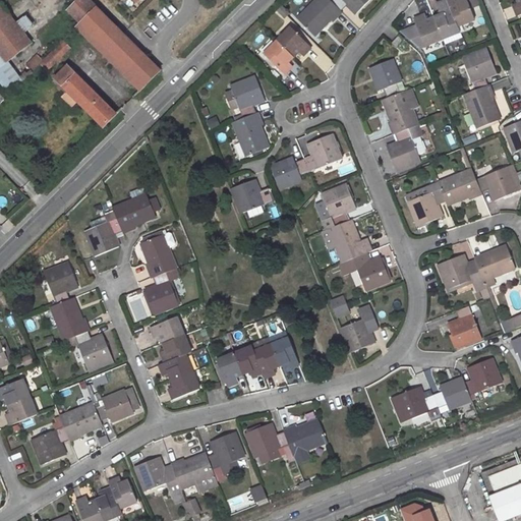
[(89,0),(78,0),(68,11),(80,23),(143,88),(161,70),(89,0)]
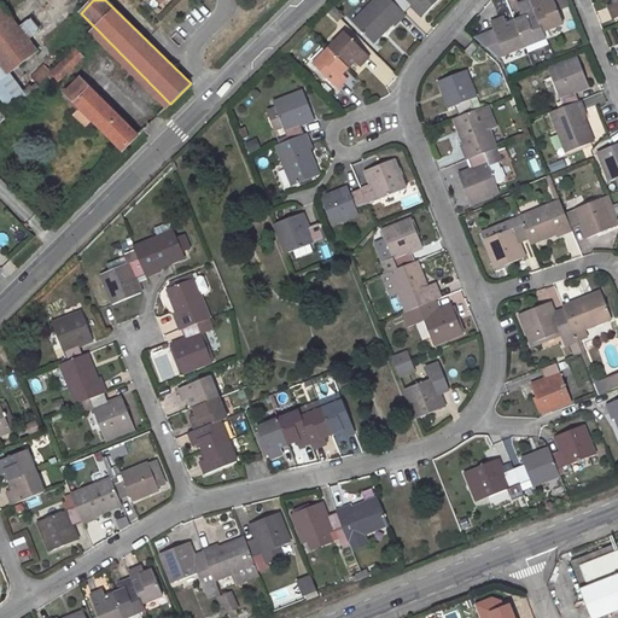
[(391,0),(374,0),(353,22),(371,41),(372,40),(383,30),(384,31),(392,24),(395,27),(406,15),(404,13),(392,1),(391,0)]
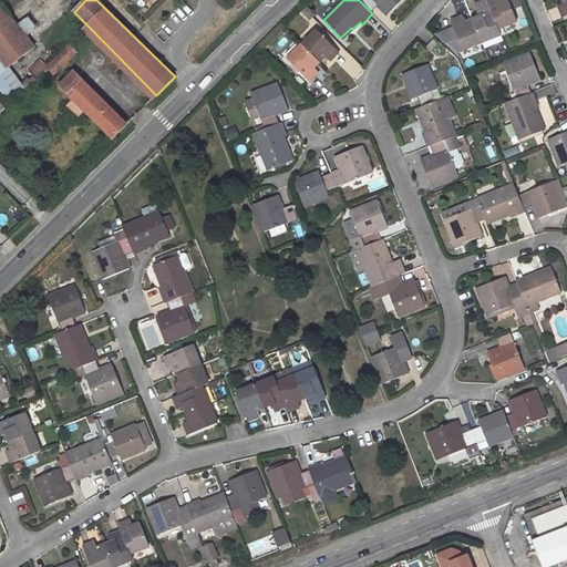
[(361,0),(360,1),(371,12),(377,6),(379,4),(388,13),(389,14),(402,0),(361,0)]
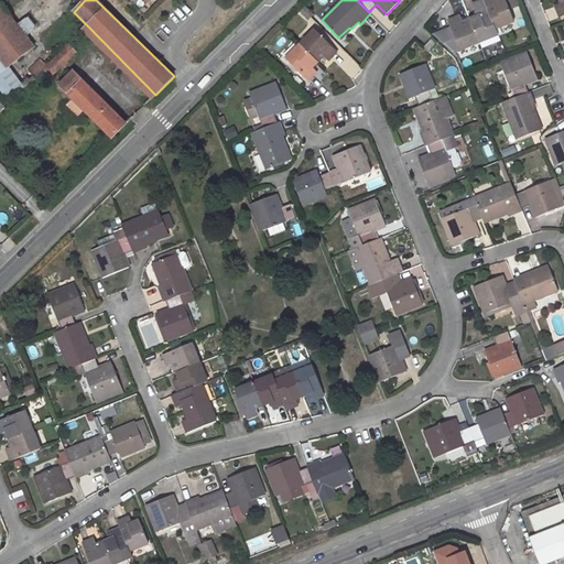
[(477,17),(470,19),(479,42),(498,34),(496,29),(495,29),(483,0),(472,4),(477,17)]
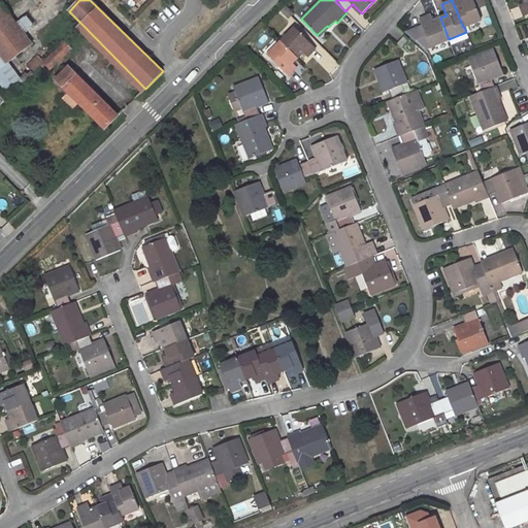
[(452,0),(463,27),(464,27),(482,20),(473,0),(468,0),(466,1),(465,0),(452,0)]
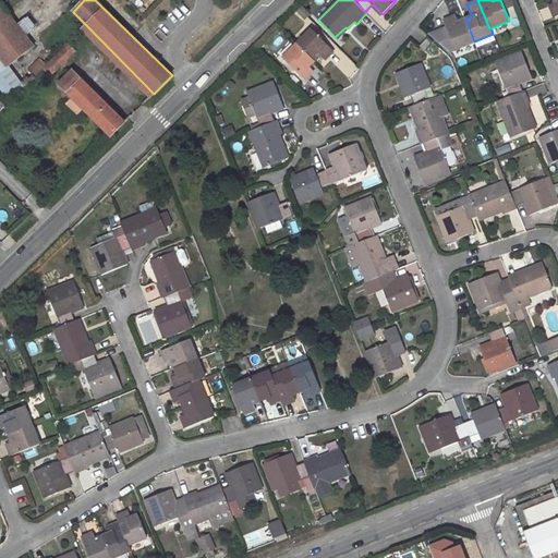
[(1,3),(0,4),(0,57),(7,67),(17,59),(34,46),(33,45),(33,46),(25,36),(17,25),(1,5),(2,4),(1,3)]
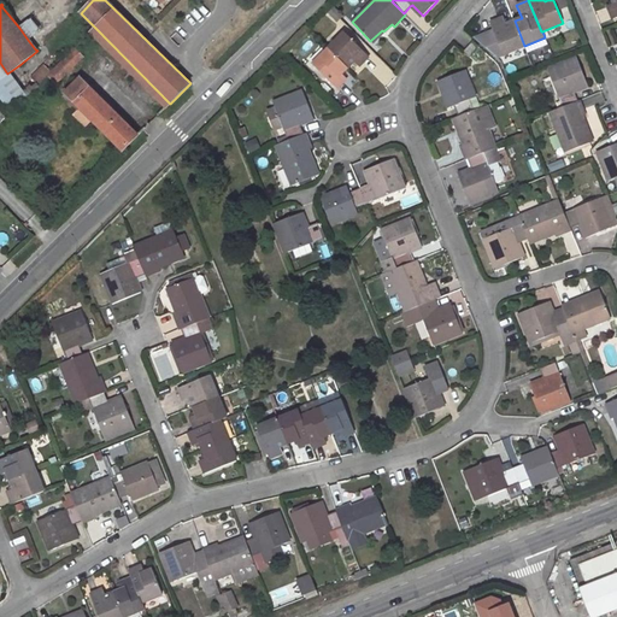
[(422,15),(412,5),(410,6),(419,17),(422,15)]
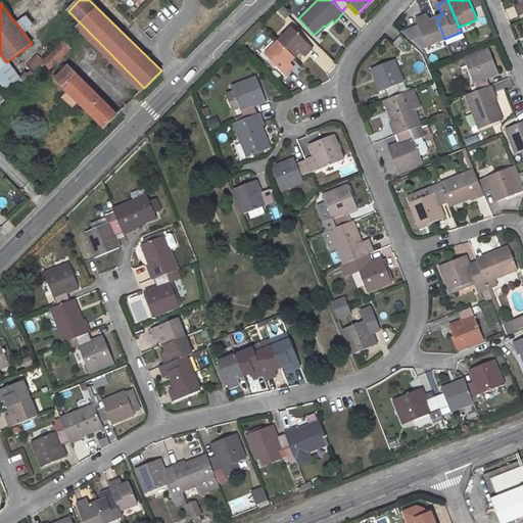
[(29,14),(16,24),(24,34),(36,24),(29,14)]
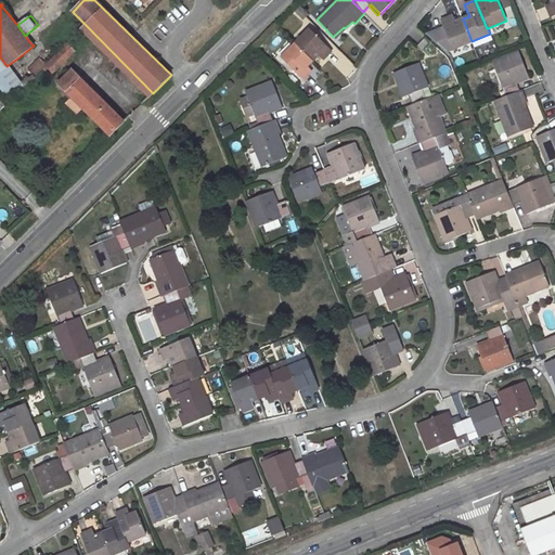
[(452,16),(441,21),(452,49),(472,41),(463,18),(455,22),(452,16)]
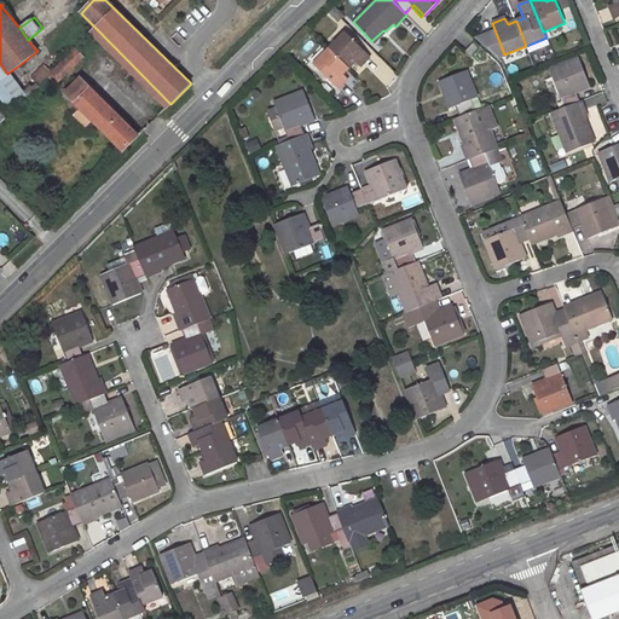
[(383,30),(372,40),(375,42),(385,32),(383,30)]
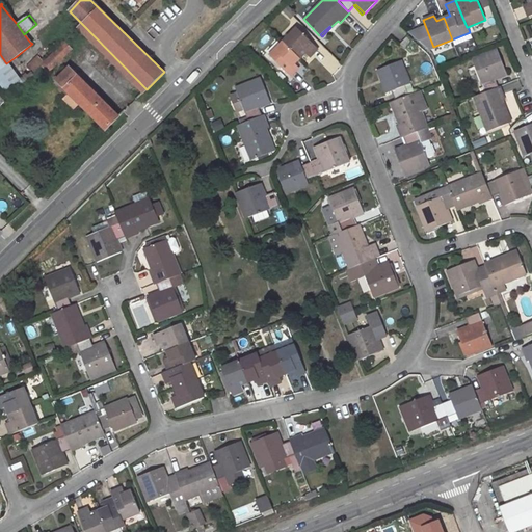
[(283,42),(299,58),(304,53),(310,57),(318,49),(297,28),(283,42)]
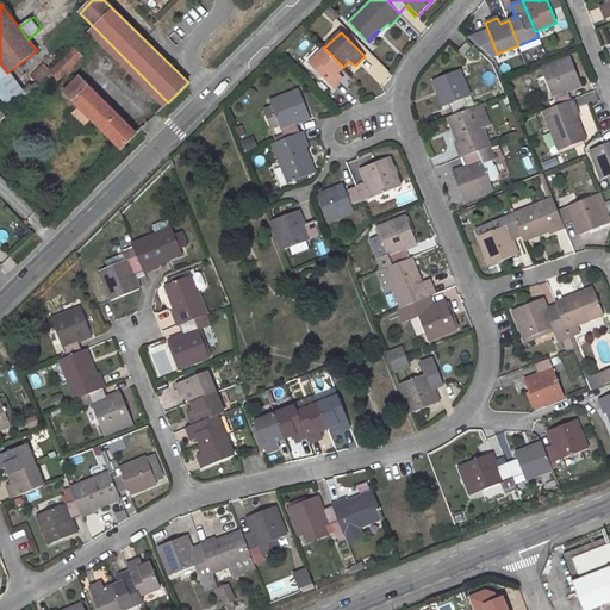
[(539,37),(518,45),(521,53),(541,44),(539,37)]
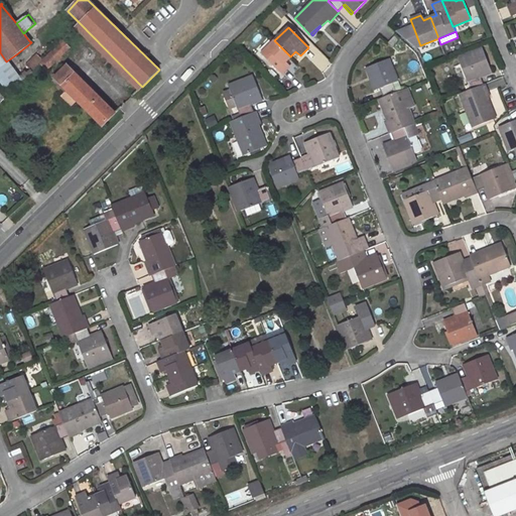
[(395,35),(388,42),(392,46),(400,38),(395,35)]
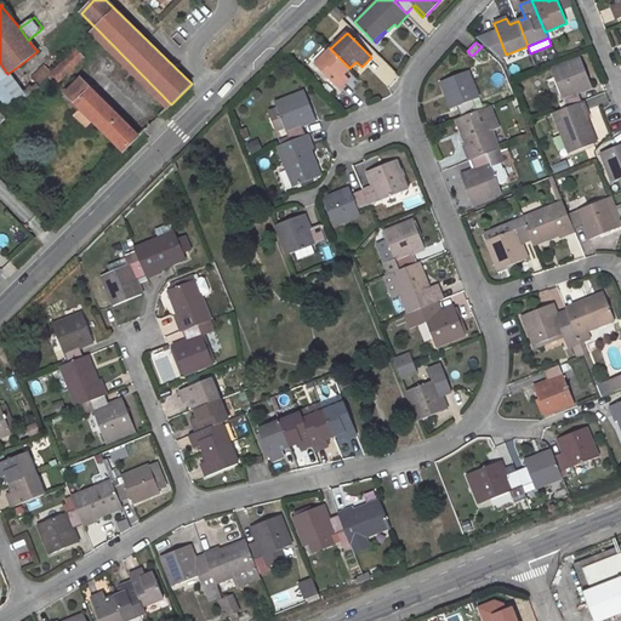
[(314,64),(339,89),(348,79),(343,74),(349,68),(330,49),(314,64)]
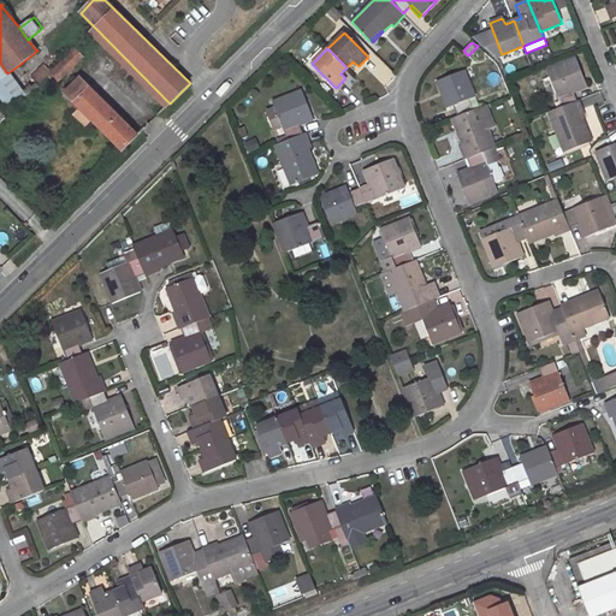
[(52,72),(48,76),(55,84),(83,57),(75,49),(52,72)]
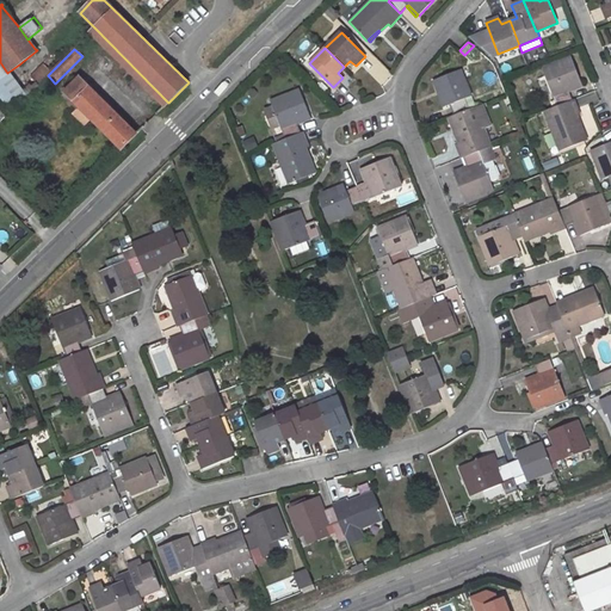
[(572,57),(542,68),(557,106),(572,100),(568,92),(568,90),(580,85),(582,85),(572,57)]
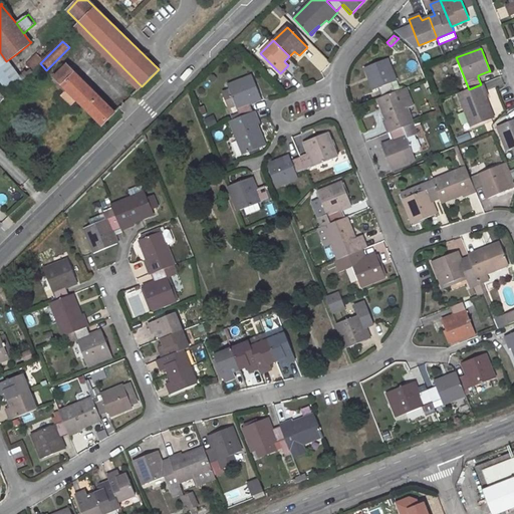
[(0,52),(0,81),(7,90),(21,79),(22,80),(32,71),(26,65),(16,54),(6,61),(0,52)]
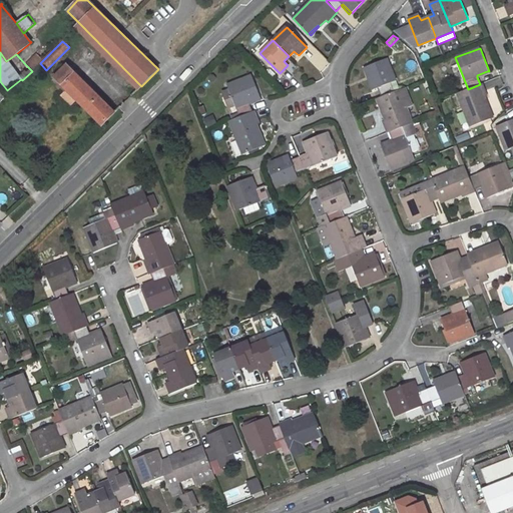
[(37,54),(26,65),(32,71),(40,63),(43,60),(37,54)]
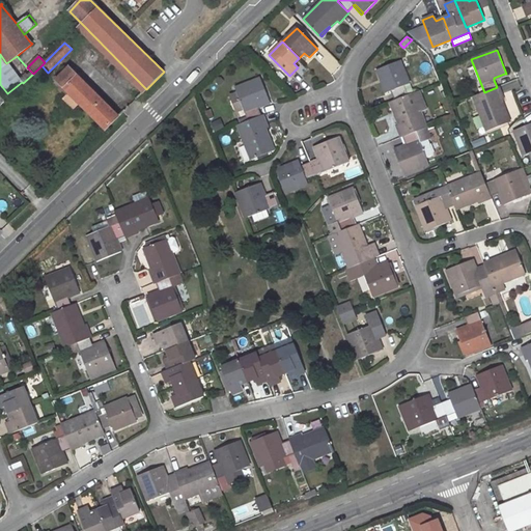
[(400,60),(379,70),(380,71),(384,81),(382,82),(386,93),(391,91),(395,100),(408,95),(404,86),(410,84),(400,60)]
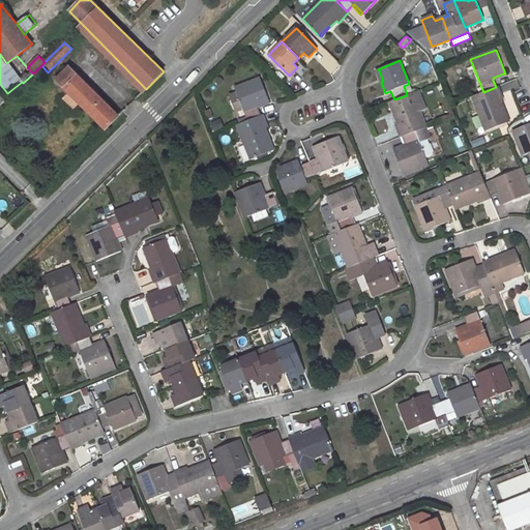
[(68,67),(56,80),(64,89),(68,93),(79,102),(106,129),(118,117),(97,95),(80,78),(68,67)]
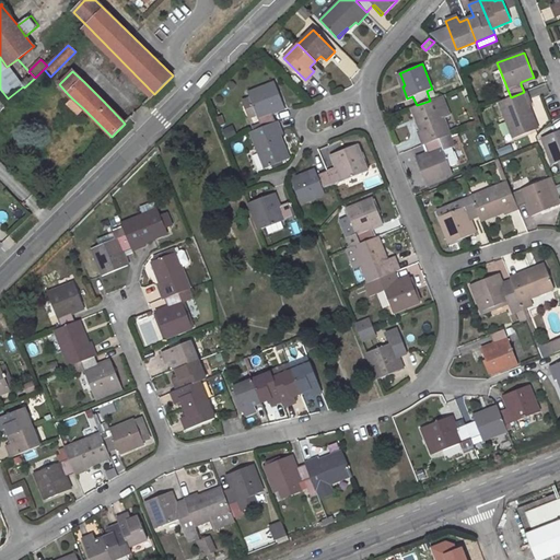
[(86,79),(84,82),(103,101),(106,98),(86,79)]
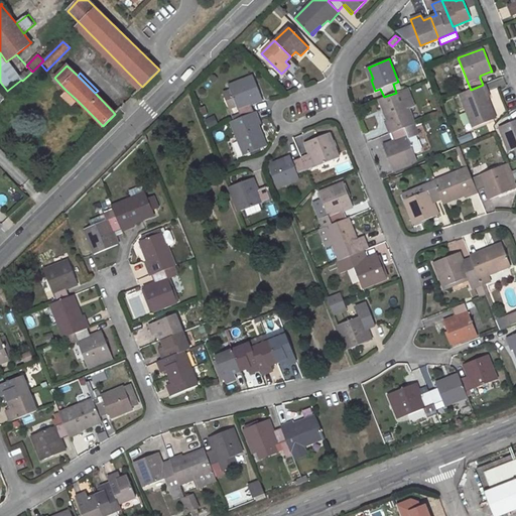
[(253,76),(228,86),(231,91),(236,106),(241,117),(254,112),(251,105),(250,104),(261,99),(262,99),(253,76)]
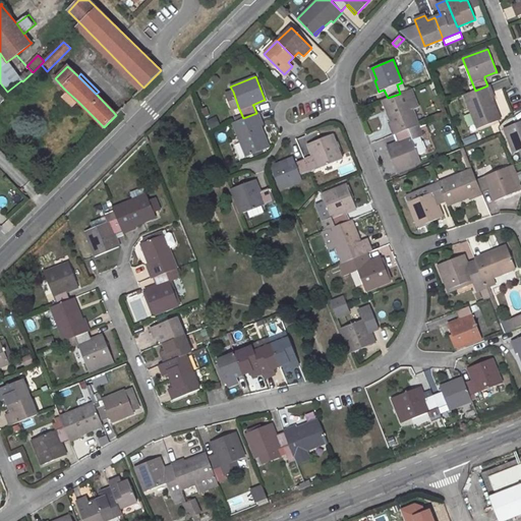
[(402,82),(397,84),(400,94),(405,92),(402,82)]
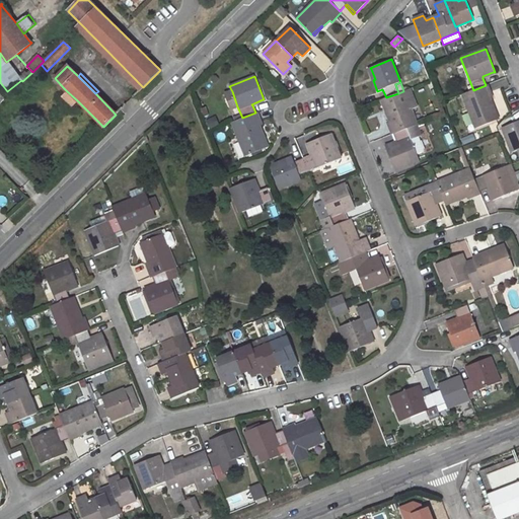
[(473,90),(462,94),(475,129),(497,121),(496,119),(492,107),(494,106),(490,98),(493,97),(488,85),(486,85),(473,90)]
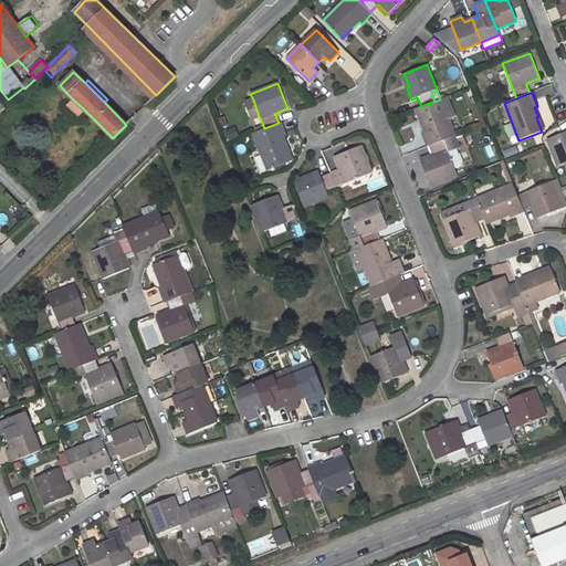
[(447,96),(440,100),(448,118),(454,116),(447,96)]
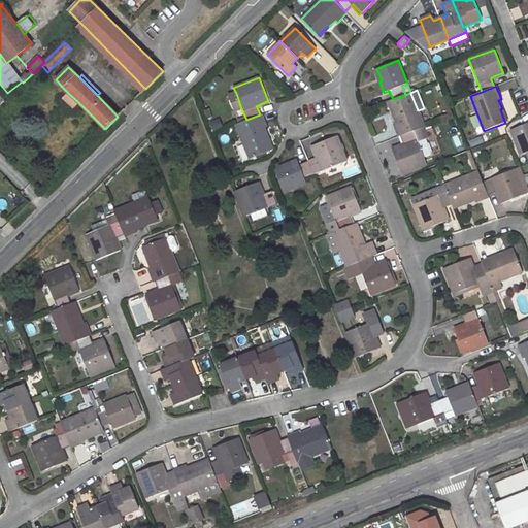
[(68,93),(63,98),(73,108),(78,102),(68,93)]
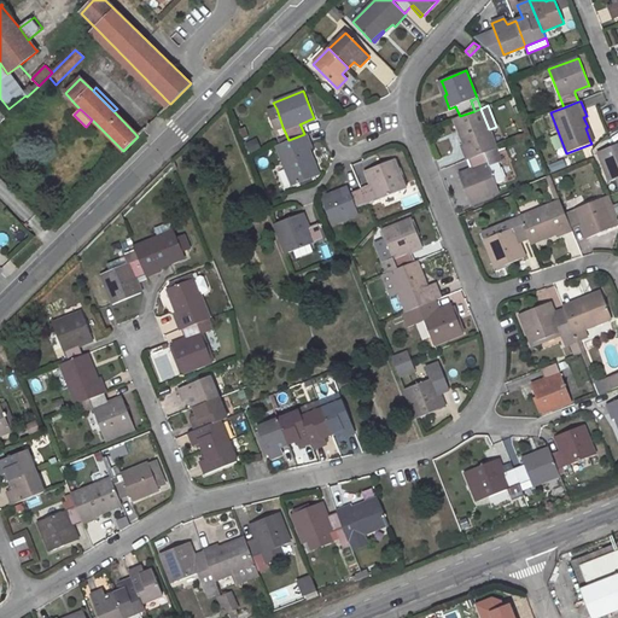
[(277,109),(268,111),(275,129),(283,127),(277,109)]
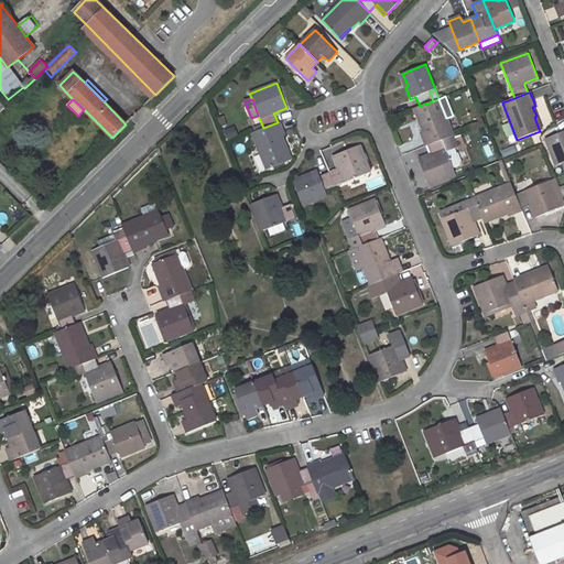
[(420,106),(416,108),(416,109),(422,121),(420,122),(423,131),(421,132),(426,147),(427,145),(454,136),(446,118),(438,99),(433,101),(420,106)]
